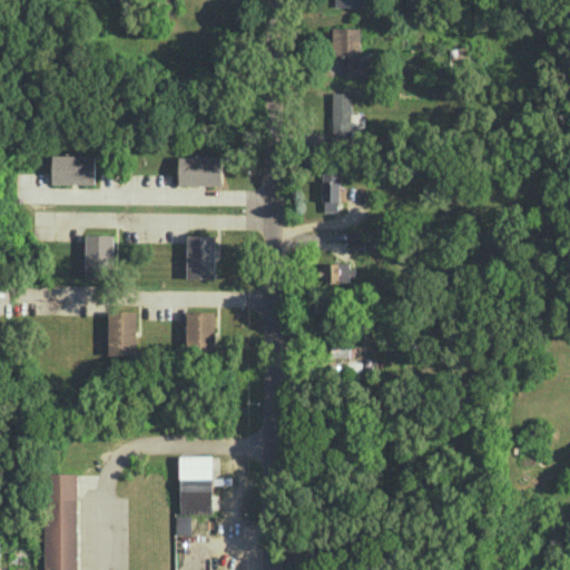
[(367,75),(367,59),(360,59),(361,27),(331,27),(331,75),(367,75)]
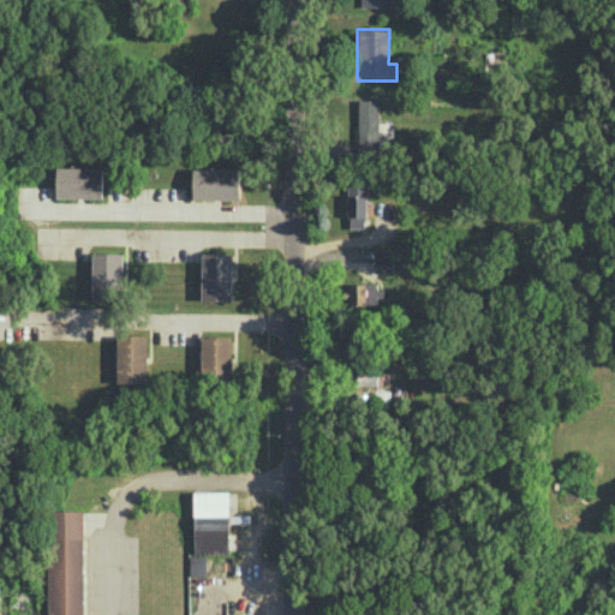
[(380,100),(359,100),(358,151),(380,151),(380,100)]
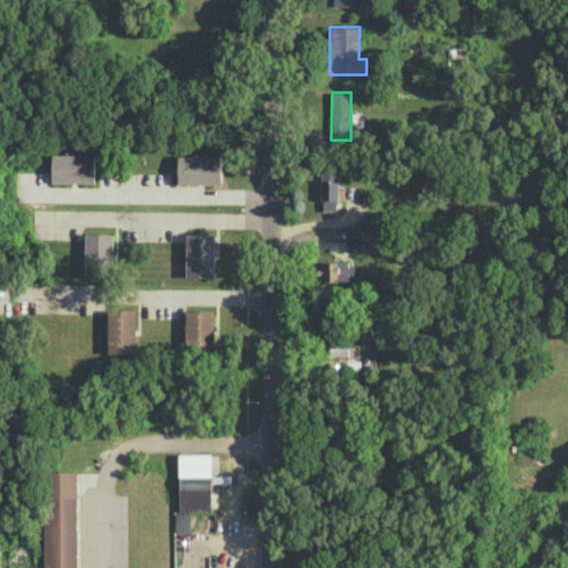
[(52,182),(95,182),(95,154),(52,153),(52,182)]
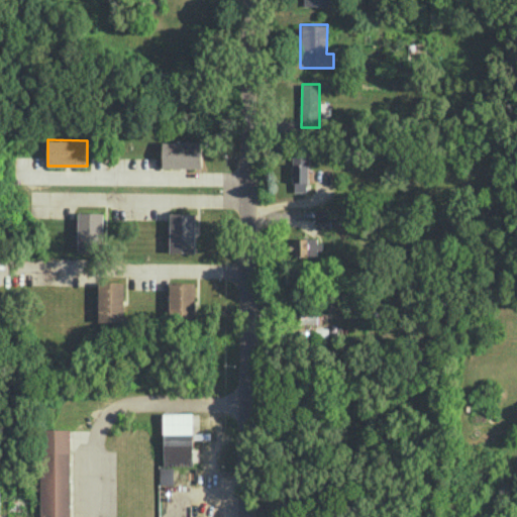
[(202,168),(202,141),(163,141),(163,167),(202,168)]
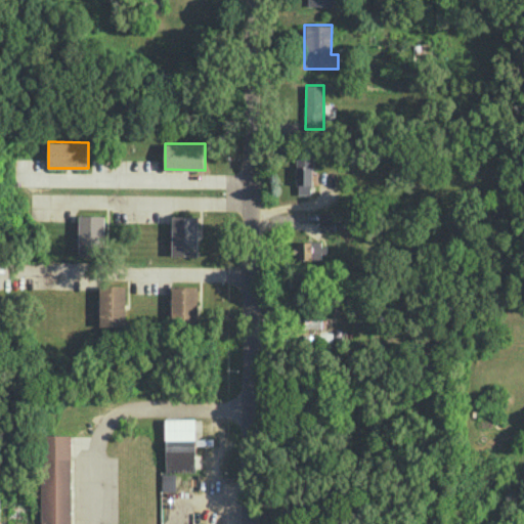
[(324,258),(323,242),(294,243),(295,259),(324,258)]
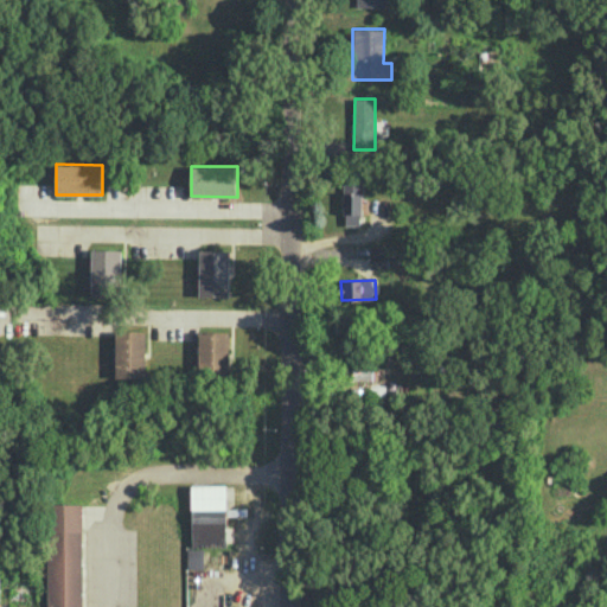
[(372,364),(352,364),(352,379),(372,379),(372,364)]
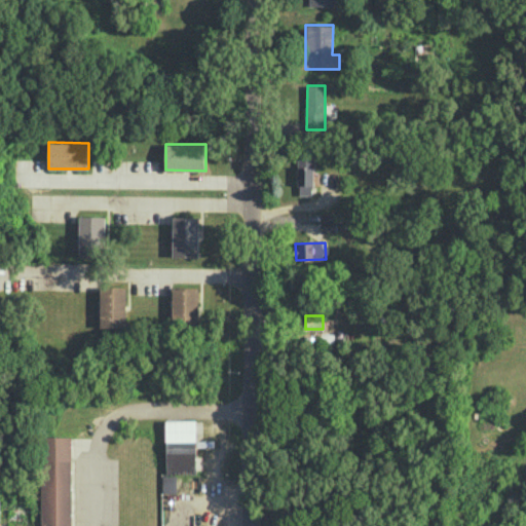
[(196,420),(166,420),(166,473),(196,472),(196,420)]
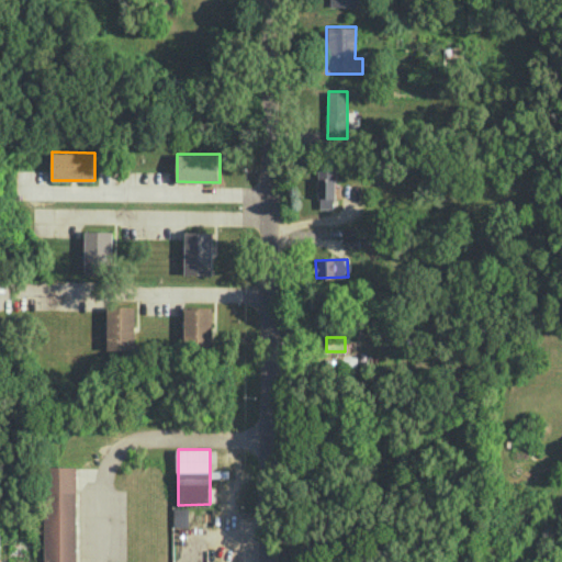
[(77,561),(77,465),(45,467),(45,561),(77,561)]
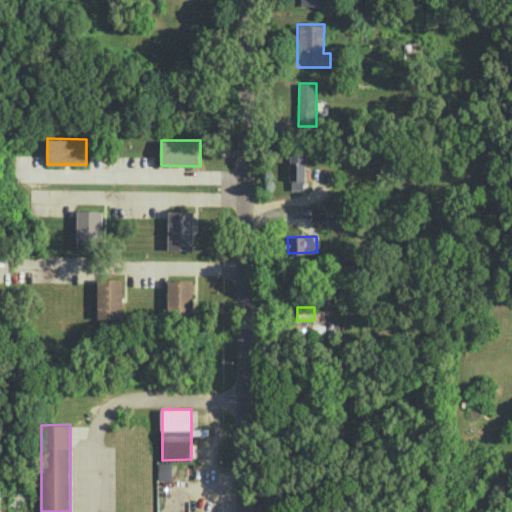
[(172,462),(158,462),(158,479),(172,479),(172,462)]
